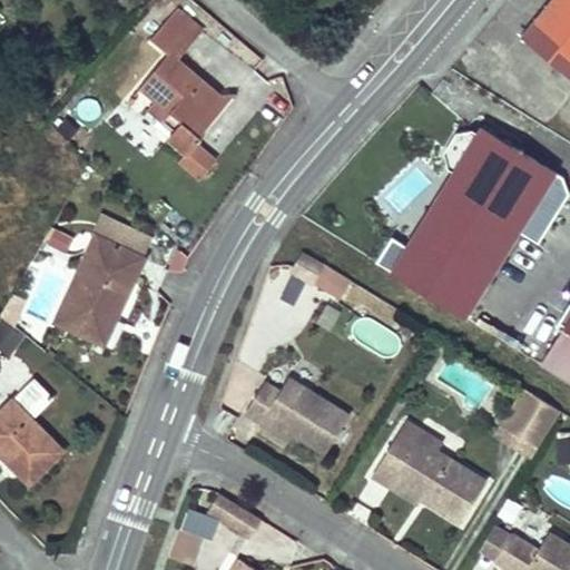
[(569,77),(569,0),(550,0),(521,36),(569,77)]
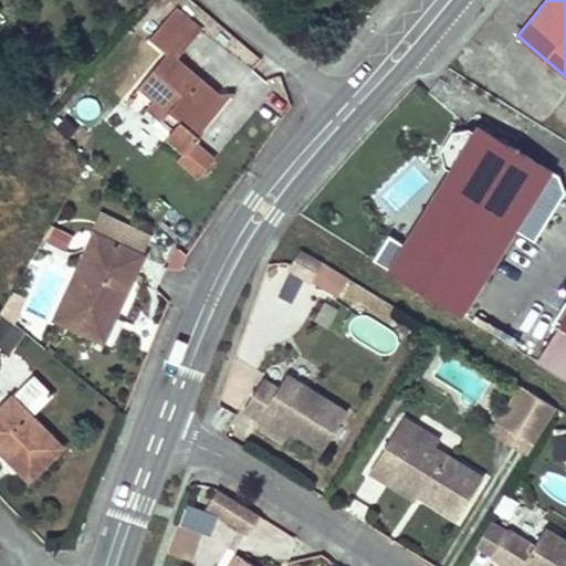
[(220,96),(176,59),(200,31),(175,9),(150,38),(168,53),(140,85),(156,98),(181,119),(174,129),(168,135),(186,149),(189,152),(196,143),(201,136),(196,132),(210,115),(207,112),(220,96)]
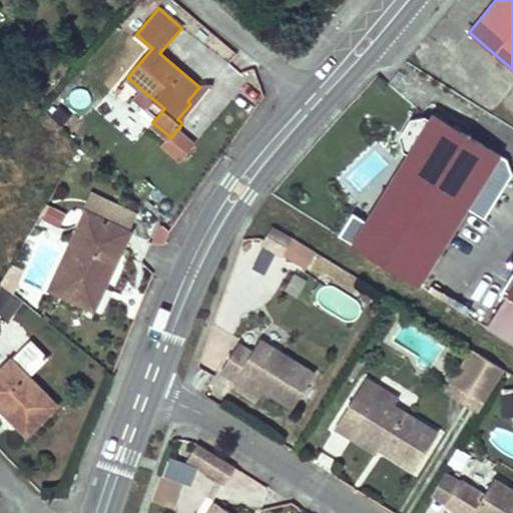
[(0,83),(11,73),(0,60),(0,83)]
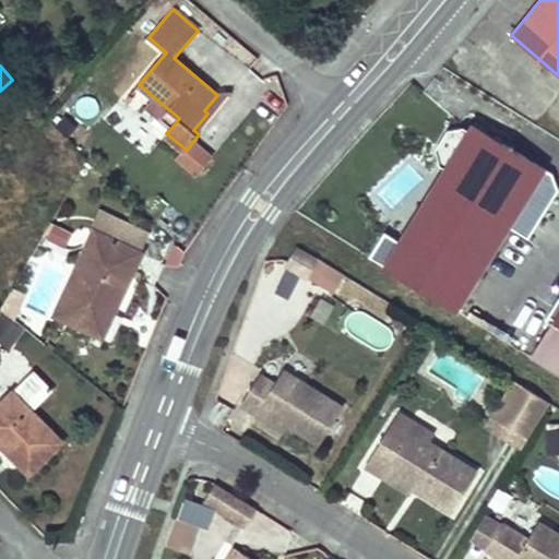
[(211,116),(229,94),(217,95),(204,110),(207,114),(211,116)]
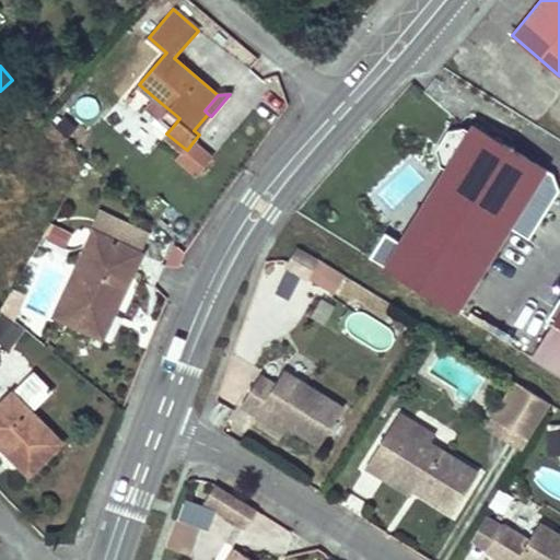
[(172,128),(179,118),(154,97),(147,106),(172,128)]
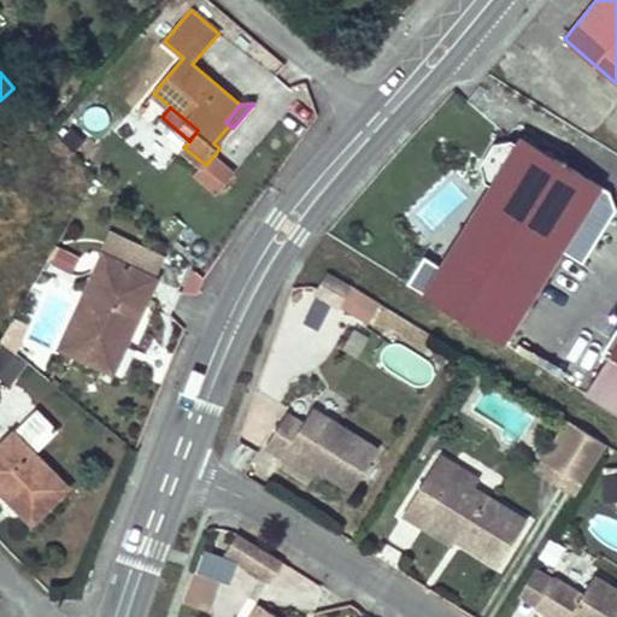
[(217,146),(233,128),(229,125),(213,144),(217,146)]
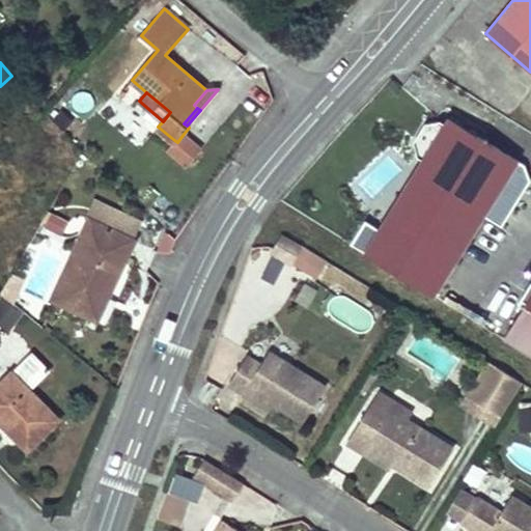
[(508,176),(518,161),(449,117),(444,124),(440,122),(425,124),(415,141),(419,156),(423,158),(380,229),(365,221),(352,244),(365,252),(434,296),(492,202),(508,176)]
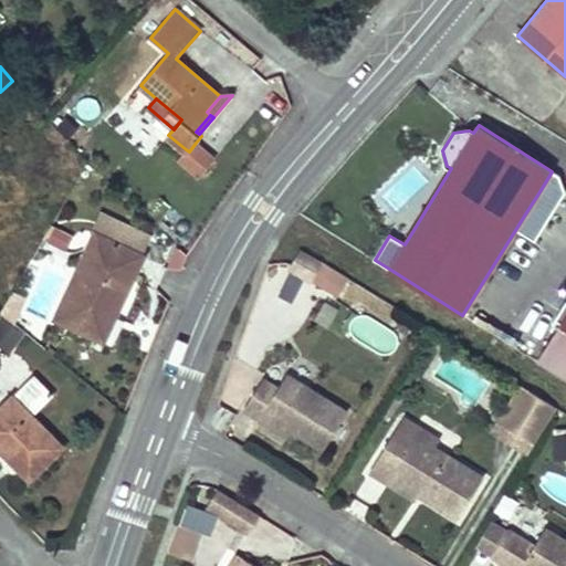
[(200,176),(215,159),(196,143),(189,152),(186,149),(179,158),(200,176)]
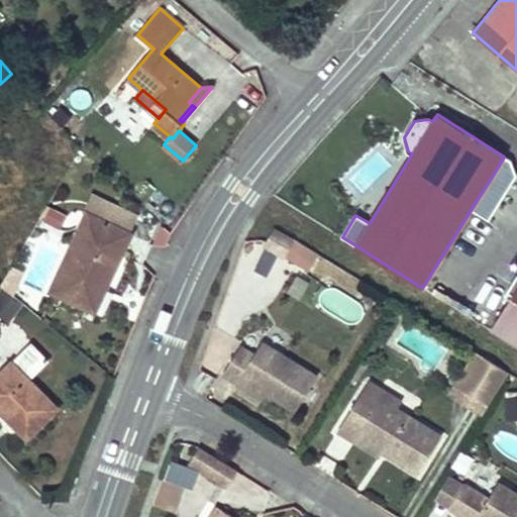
[(486,201),(501,176),(495,172),(479,197),(486,201)]
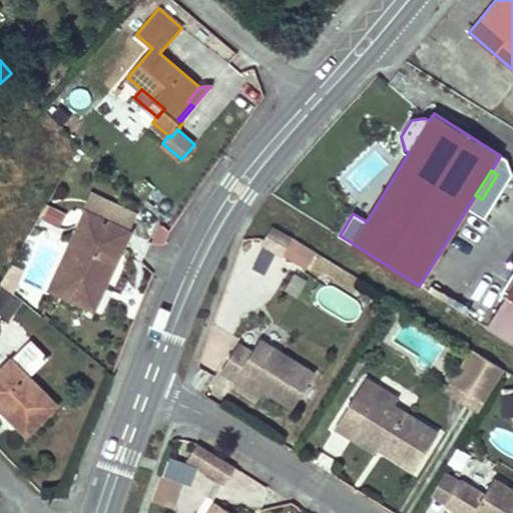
[(136,214),(94,195),(86,211),(129,231),(136,214)]
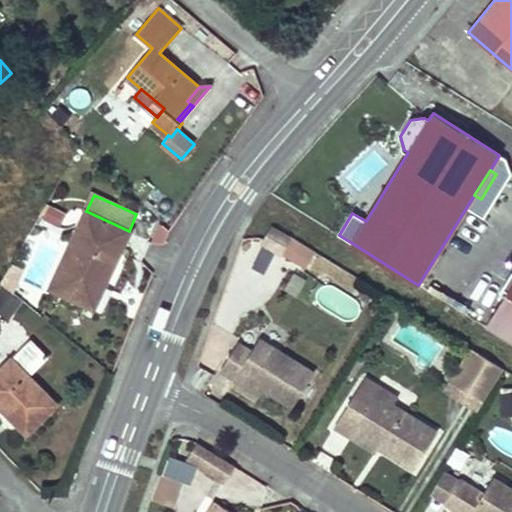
[(61,226),(66,211),(46,204),(41,219),(61,226)]
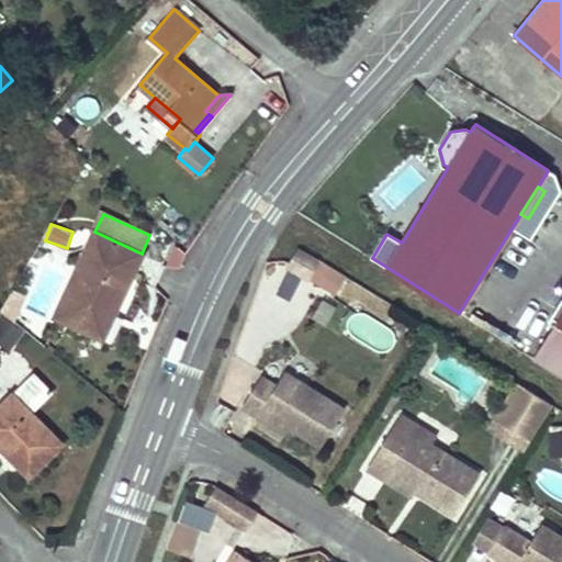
[(103,337),(142,254),(94,232),(56,316),(103,337)]
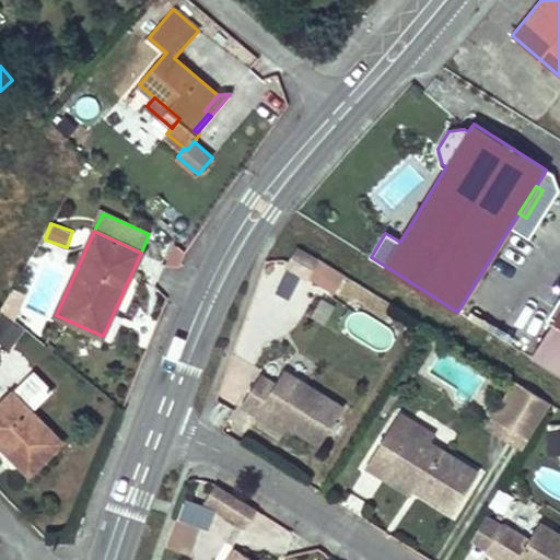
[(179,267),(186,252),(178,244),(165,266),(171,266),(179,267)]
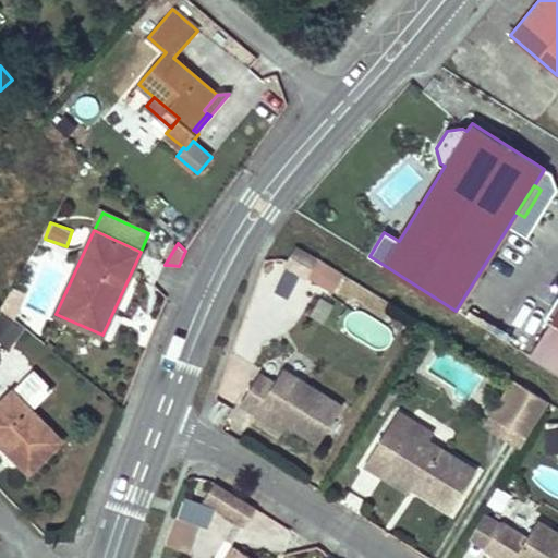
[(307,277),(318,258),(295,245),(284,264),(307,277)]
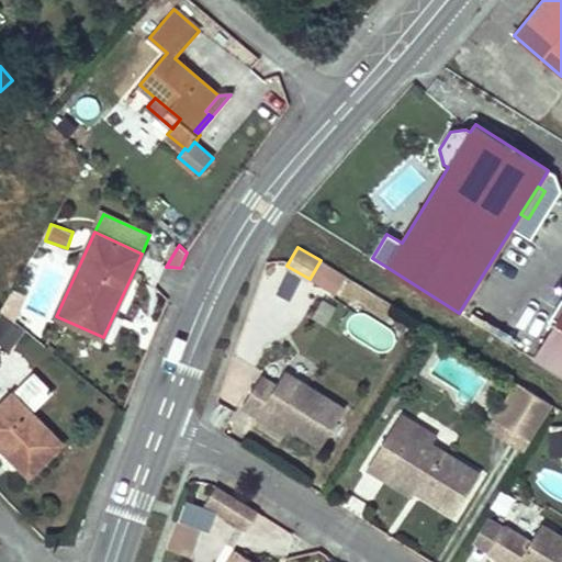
[(285,272),(278,292),(292,298),(300,278),(285,272)]
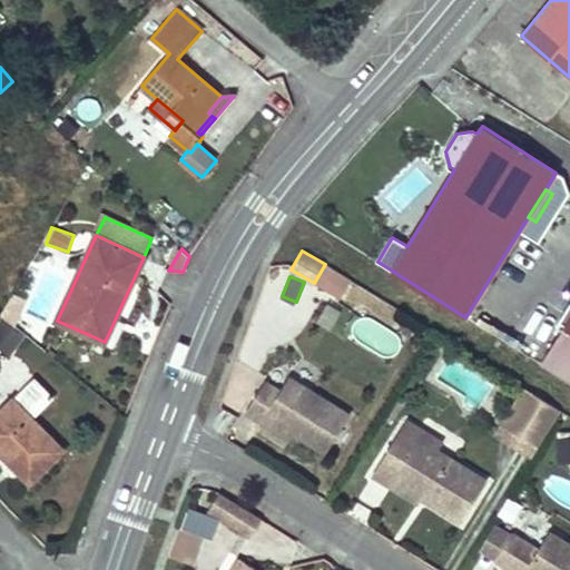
[(10,320),(22,296),(13,292),(0,314),(10,320)]
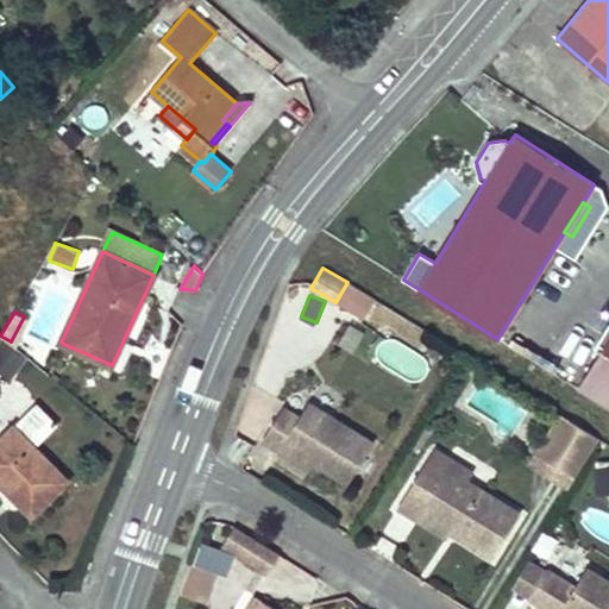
[(387,331),(371,355),(418,384),(433,360),(387,331)]
